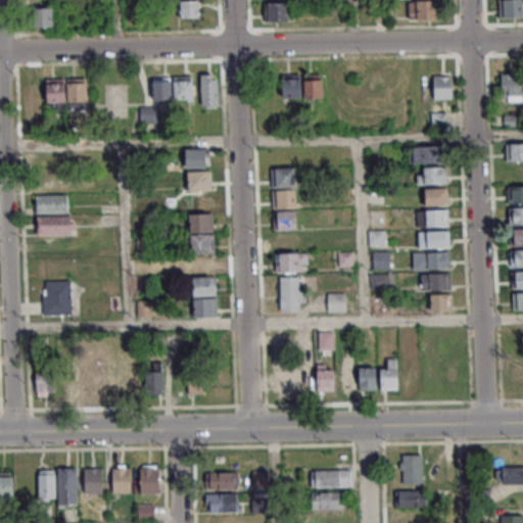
[(200,0),(180,0),(180,18),(200,18),(200,0)]
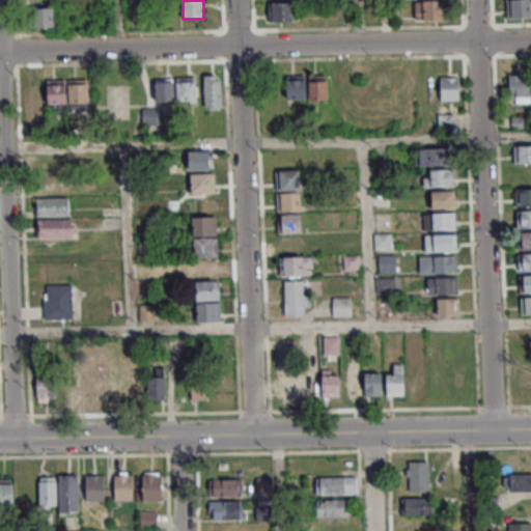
[(414,0),(414,20),(445,20),(445,0),(414,0)]
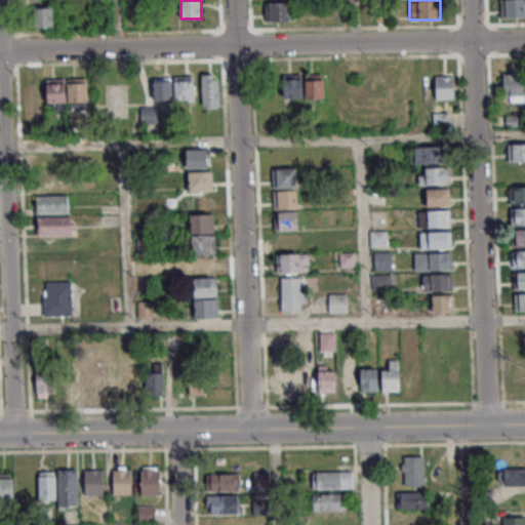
[(524,0),(499,0),(499,17),(524,17),(524,0)]
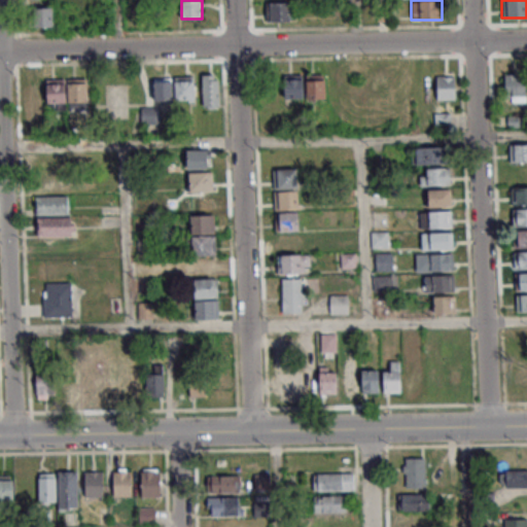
[(270,22),(292,22),(292,3),(270,3),(270,22)]
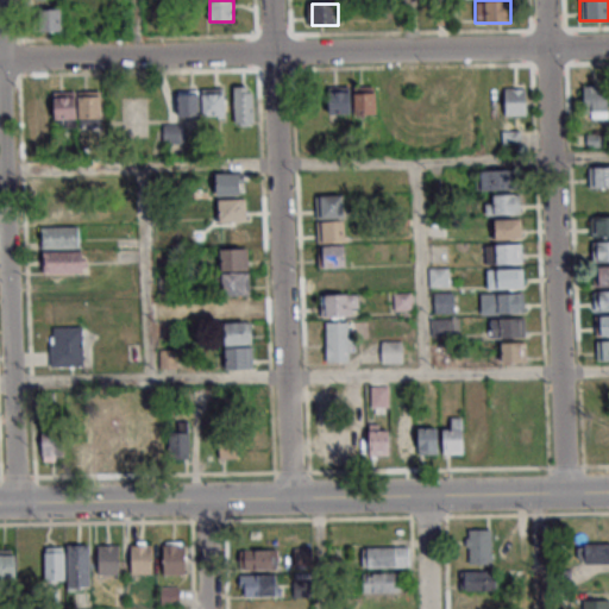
[(63,20),(63,8),(39,8),(39,31),(70,31),(70,20),(63,20)]
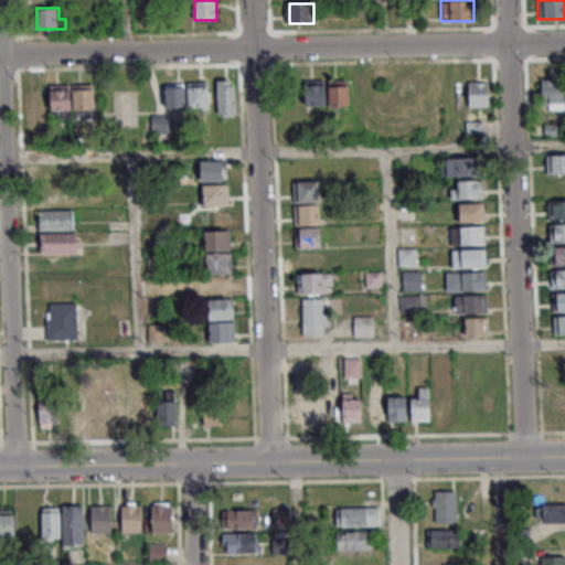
[(541,78),(541,109),(564,109),(564,78),(541,78)]
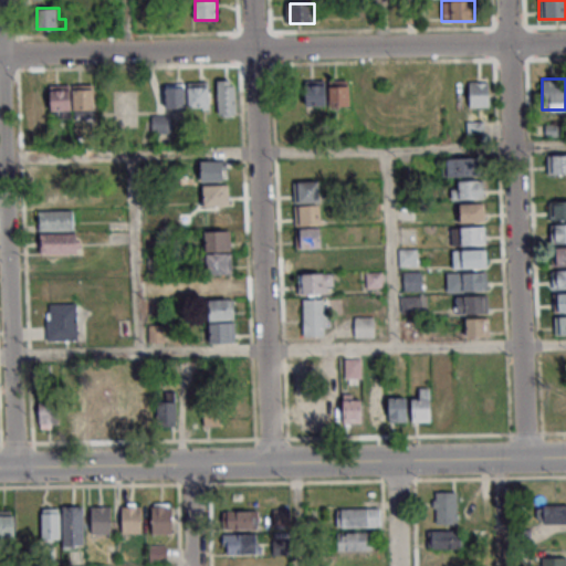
[(327,80),(305,80),(305,106),(349,106),(348,80),(327,80)]
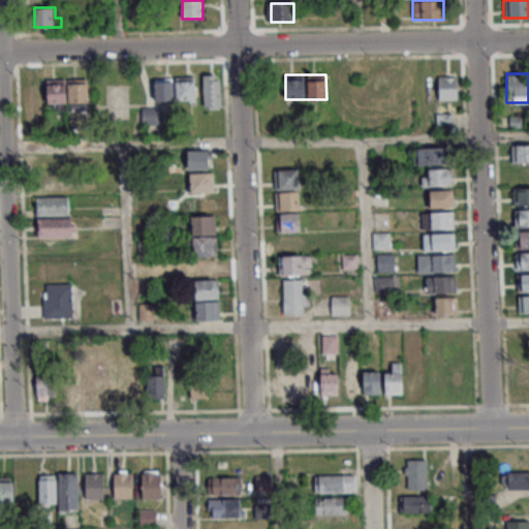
[(438,100),(457,100),(457,74),(438,74),(438,100)]
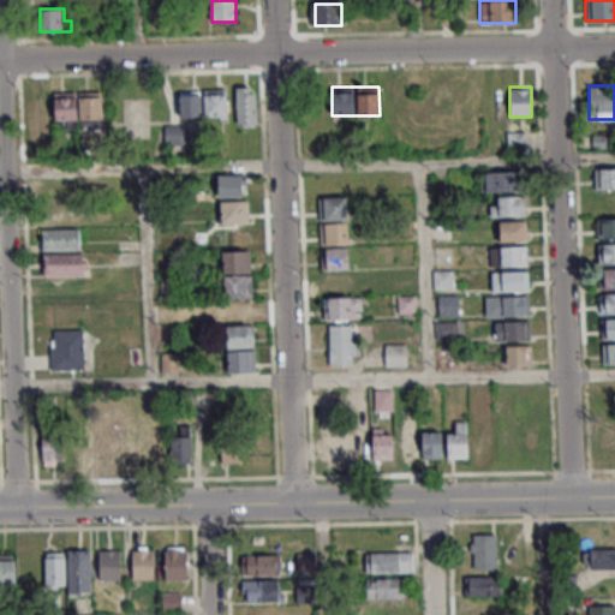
[(256,88),(236,88),(236,125),(256,125),(256,88)]
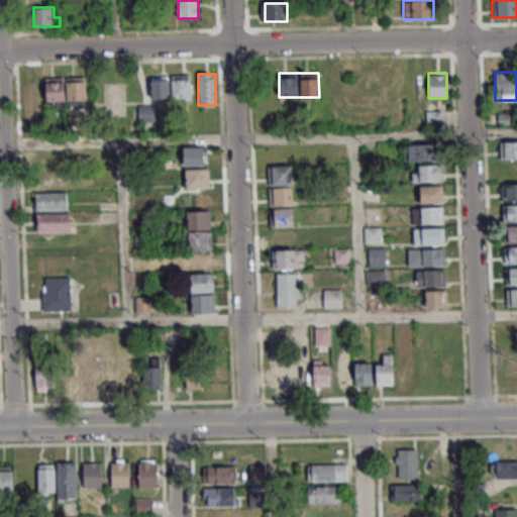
[(191,99),(191,76),(150,76),(150,99),(191,99)]
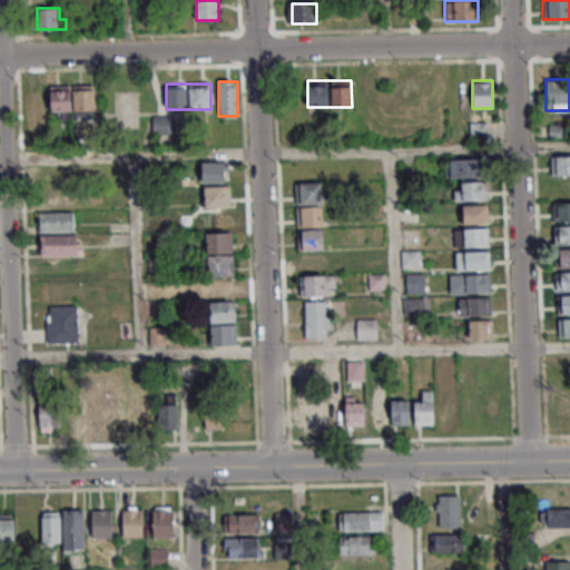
[(96,119),(96,85),(50,86),(50,119),(74,119),(96,119)]
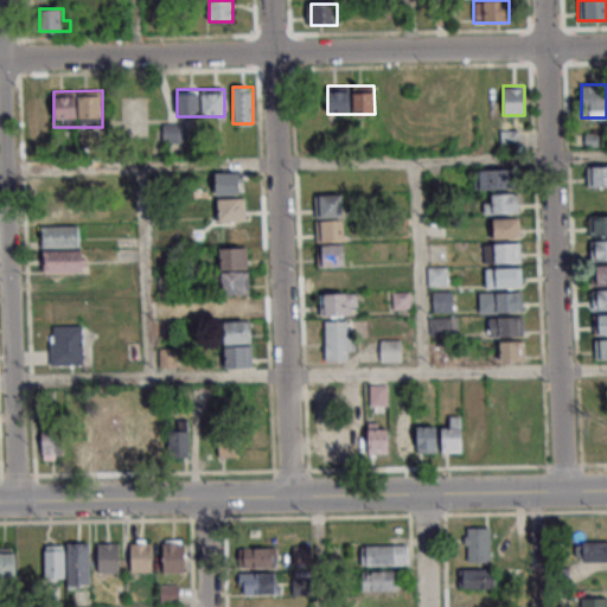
[(25,96),(25,132),(49,132),(49,96),(25,96)]
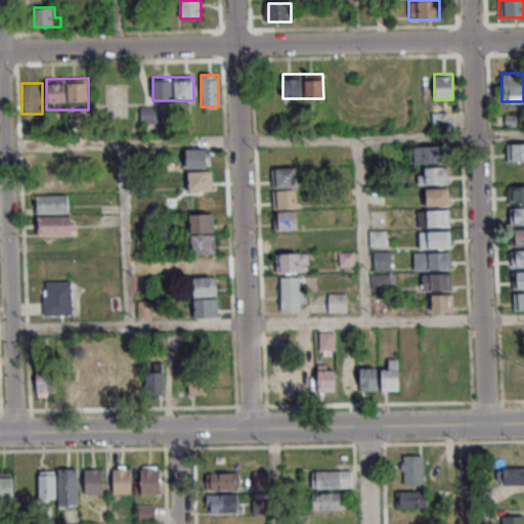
[(523,142),(507,143),(507,161),(523,160),(523,142)]
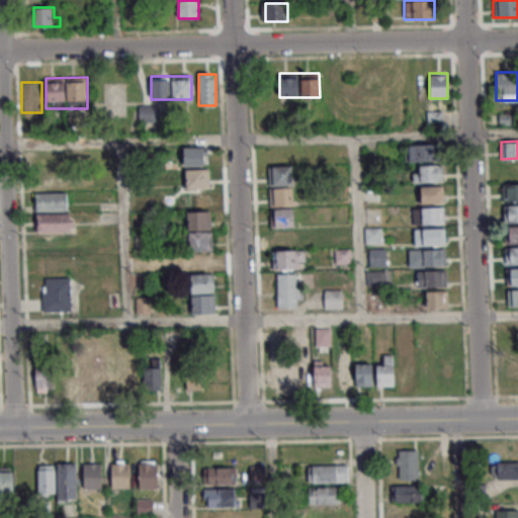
[(408,161),(440,161),(440,145),(408,145),(408,161)]
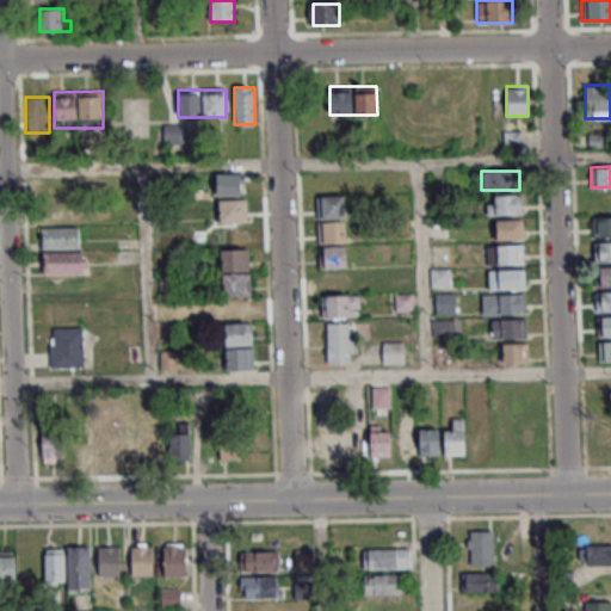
[(244,195),(244,173),(216,173),(216,195),(244,195)]
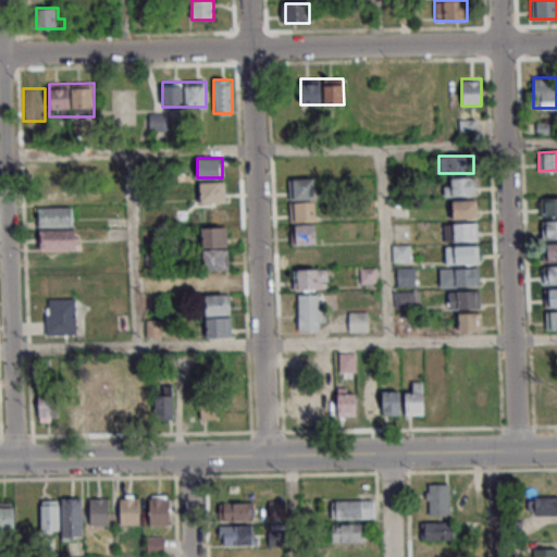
[(475,177),(443,177),(443,196),(475,196),(475,177)]
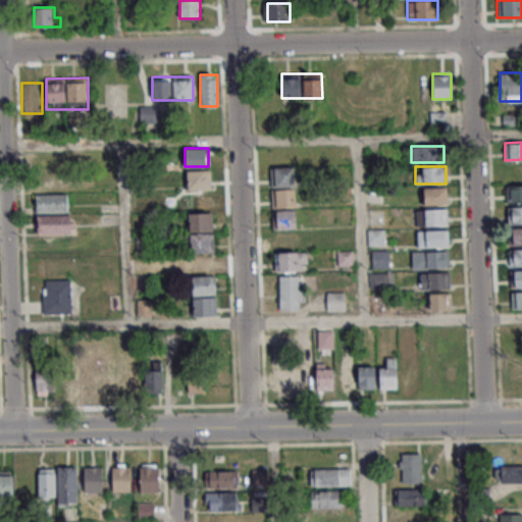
[(297,252),(296,167),(274,167),(275,271),(306,271),(306,252),(297,252)]
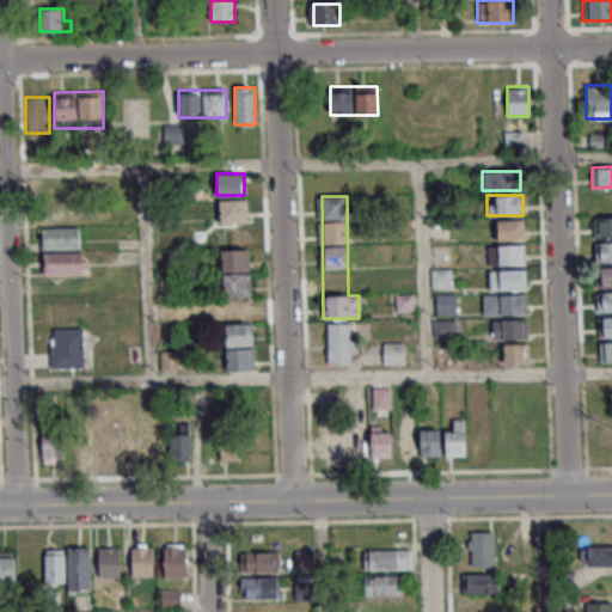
[(225,372),(252,371),(248,200),(220,200),(225,372)]
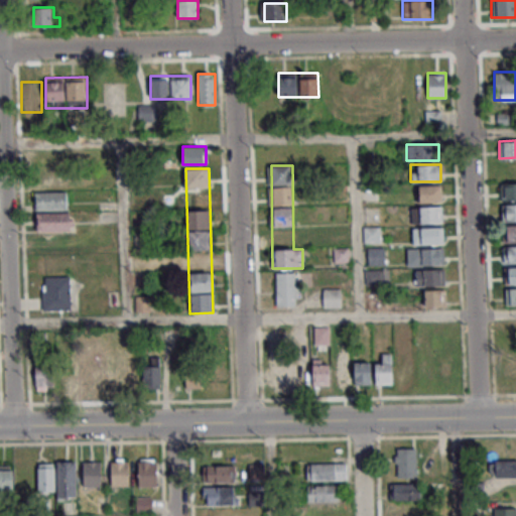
[(515,182),(500,182),(500,201),(515,200),(515,182)]
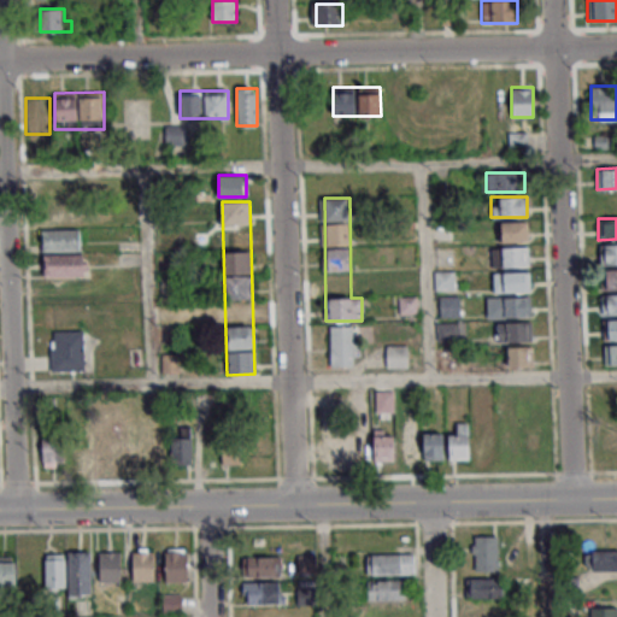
[(528,242),(528,222),(501,222),(501,242),(528,242)]
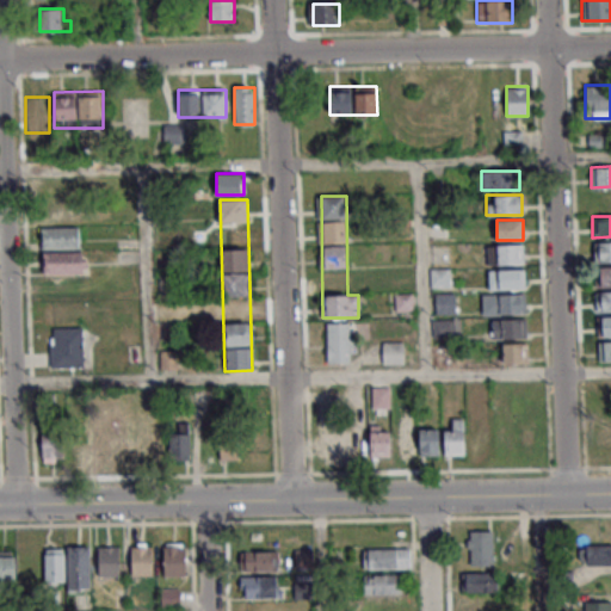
[(43,273),(82,273),(82,228),(42,228),(42,251),(43,251),(43,273)]
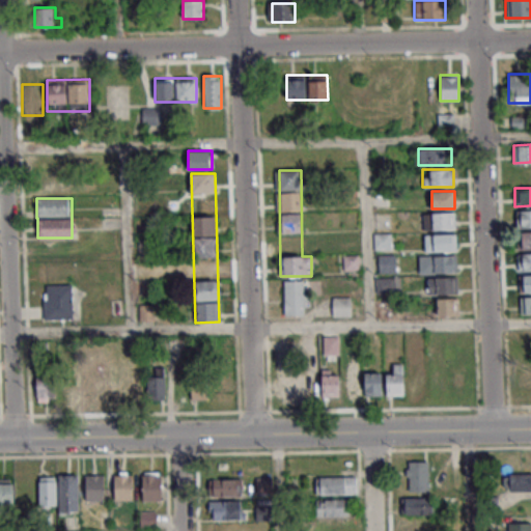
[(516,228),(530,227),(530,210),(516,211),(516,228)]
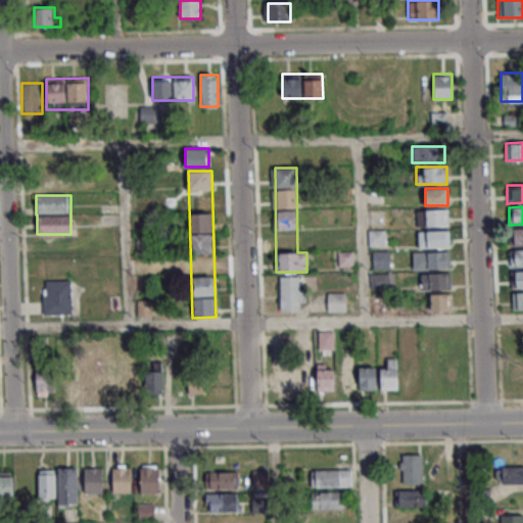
[(417,227),(449,227),(449,209),(417,209),(417,227)]
